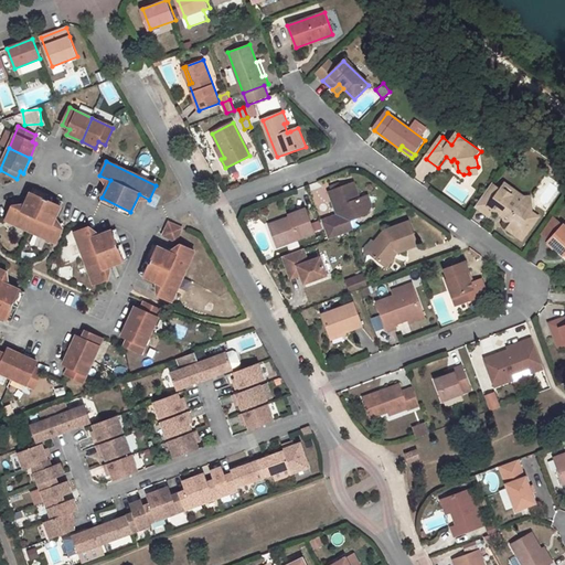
[(469,173),(469,176),(479,174),(478,167),(468,168),(469,173)]
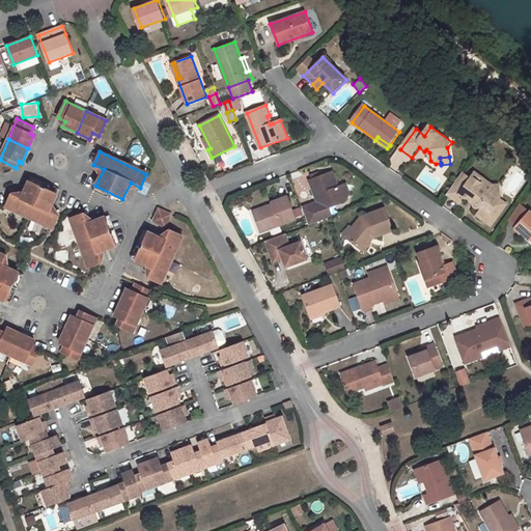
[(309,180),(318,205),(303,212),(308,225),(324,219),(320,208),(326,206),(330,204),(331,206),(344,201),(348,194),(345,185),(338,188),(332,172),(309,180)]
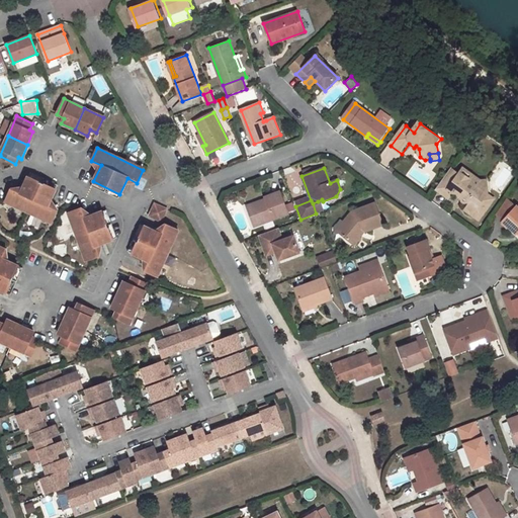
[(449,171),(437,189),(450,198),(454,192),(459,196),(460,195),(463,197),(463,199),(463,200),(465,202),(466,203),(468,202),(468,203),(469,202),(471,203),(466,210),(476,218),(479,213),(483,216),(495,199),(488,194),(477,187),(479,185),(470,180),(473,176),(463,169),(455,181),(451,179),(454,174),(449,171)]
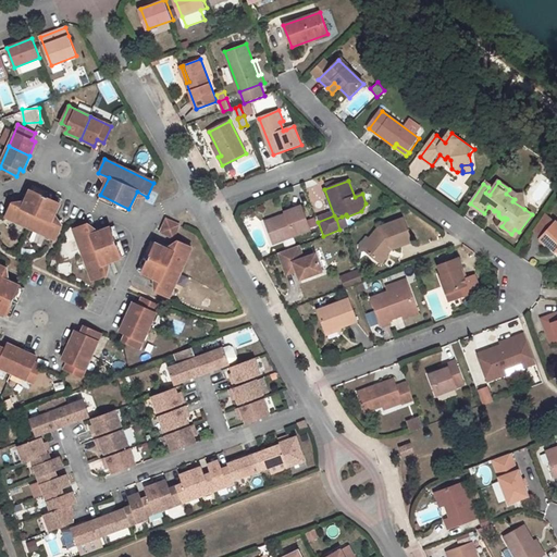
[(61,203),(63,199),(34,185),(32,190),(61,203)]
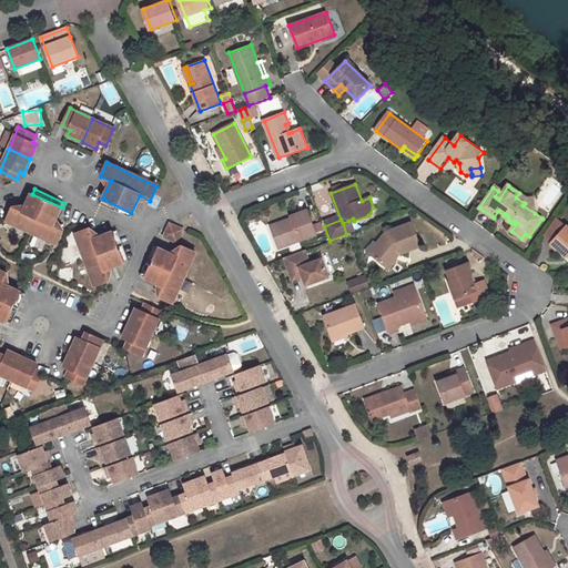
[(527,199),(519,193),(516,198),(525,203),(523,205),(535,213),(534,199),(527,199)]
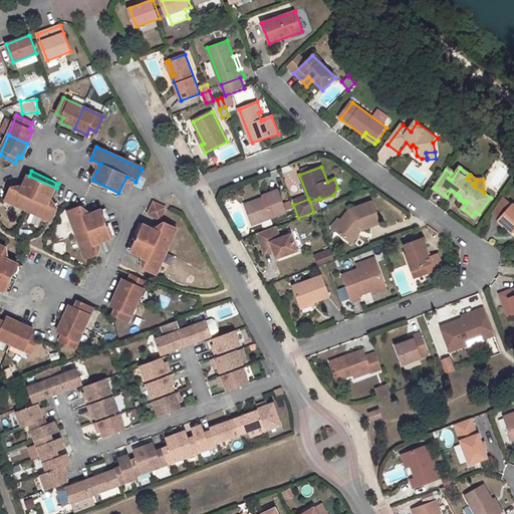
[(22,192),(12,188),(7,200),(52,221),(58,208),(49,204),(56,188),(29,176),(22,192)]
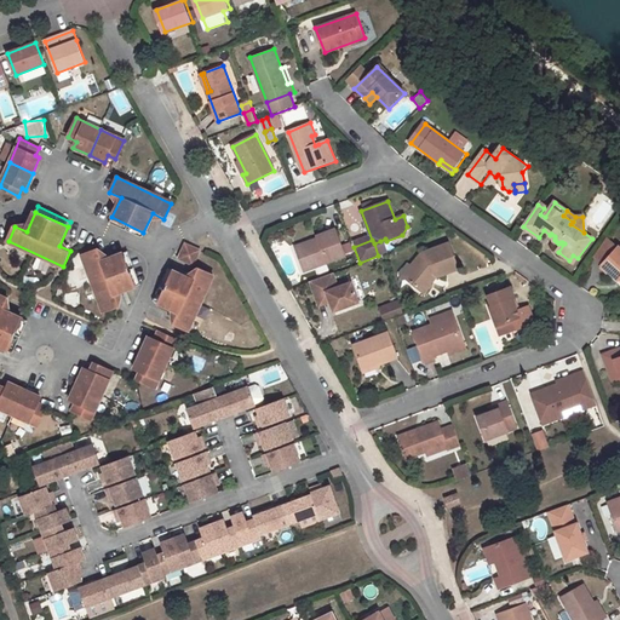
[(112,217),(109,222),(141,237),(143,233),(112,217)]
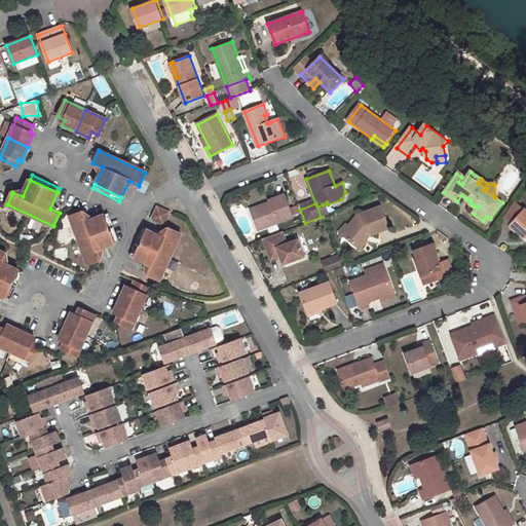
[(258,230),(292,217),(284,194),(268,200),(269,202),(270,205),(251,213),(258,230)]
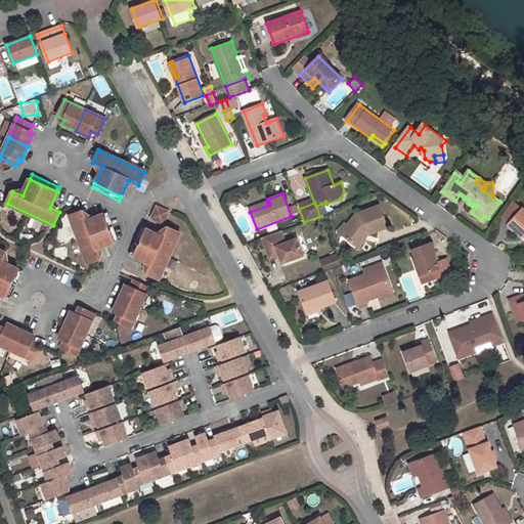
[(299,209),(314,203),(313,200),(298,206),(299,209)]
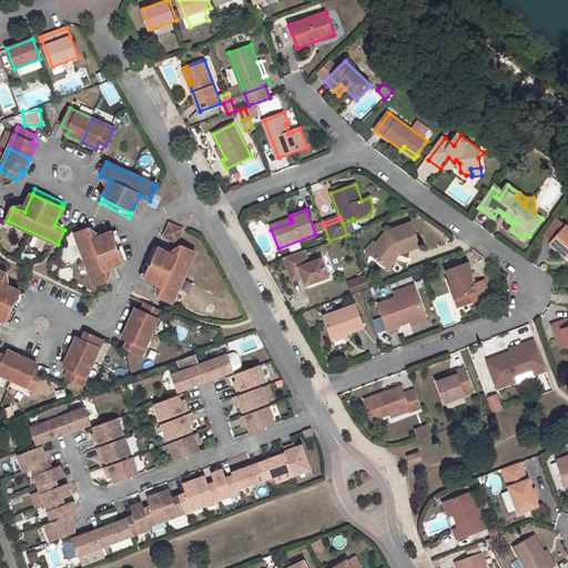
[(292,222),(291,219),(270,226),(271,230),(292,222)]
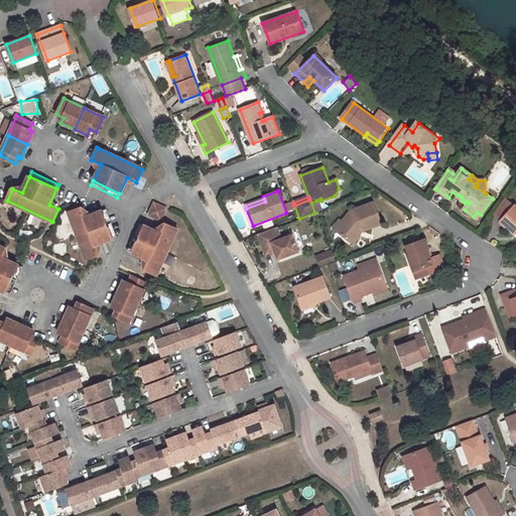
[(320,211),(316,201),(311,203),(314,213),(317,212),(320,211)]
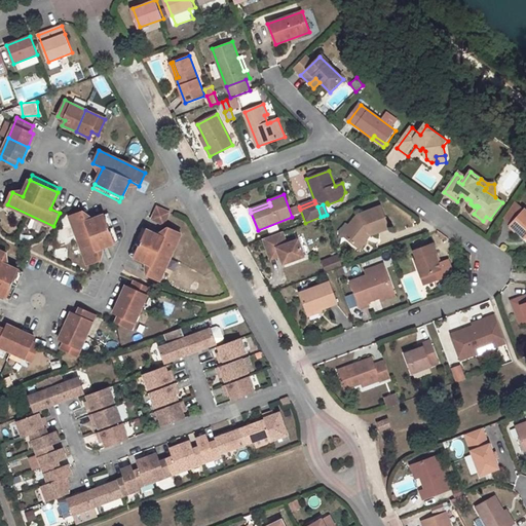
[(351,229),(345,237),(359,248),(366,238),(365,236),(369,232),(371,234),(389,227),(381,205),(358,215),(348,226),(351,229)]
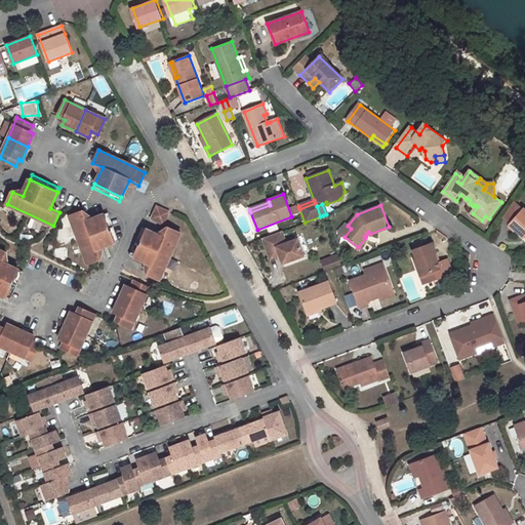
[(167,212),(156,207),(151,219),(162,225),(167,212)]
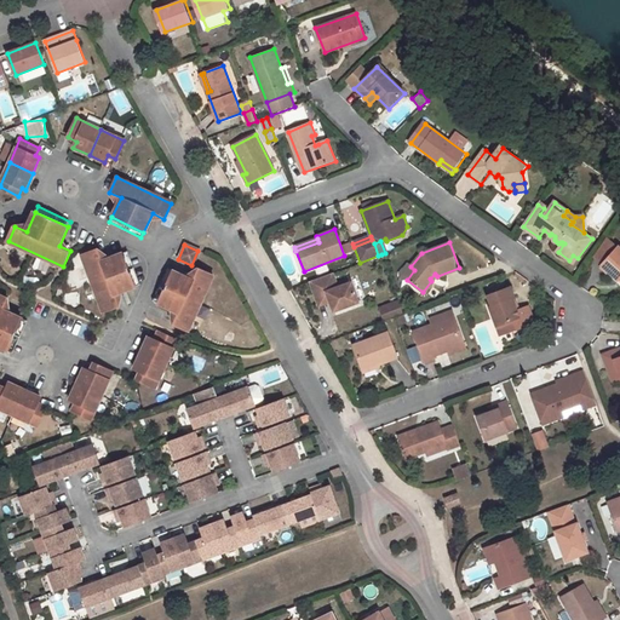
[(603,265),(619,280),(619,279),(619,247),(619,248),(603,265)]
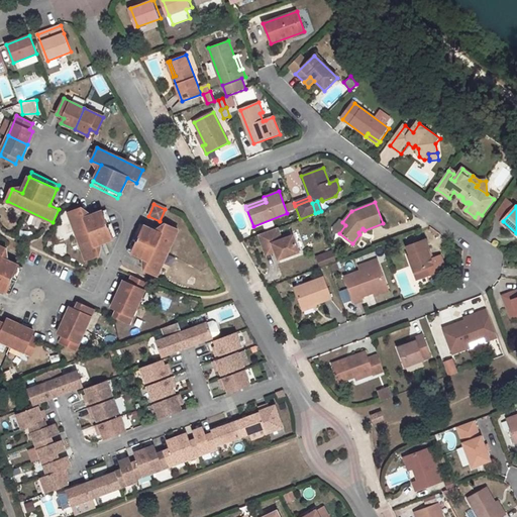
[(82,208),(69,213),(87,260),(100,255),(96,245),(113,239),(102,211),(85,218),(82,208)]
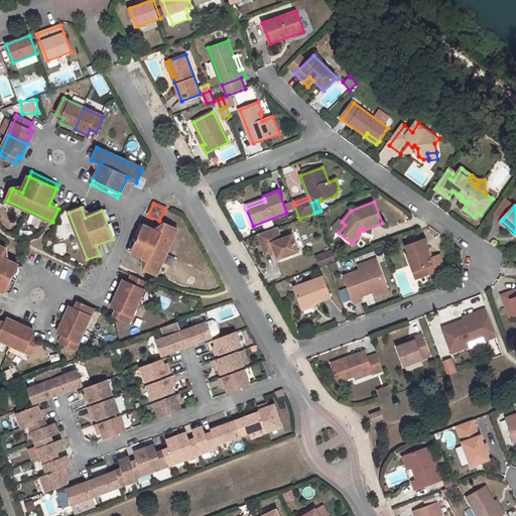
[(113,239),(117,237),(107,209),(102,211),(113,239)]
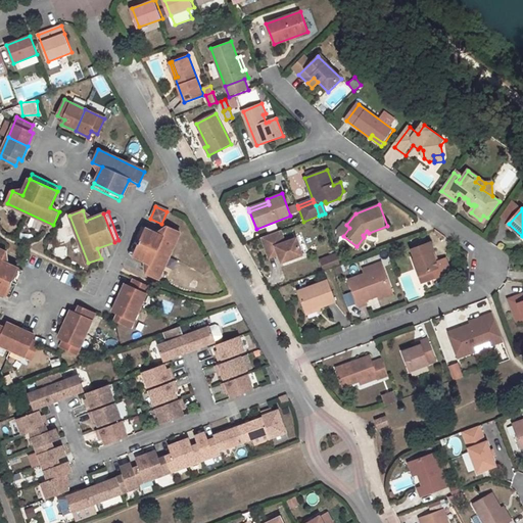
[(346,225),(339,232),(343,236),(349,228),(346,225)]
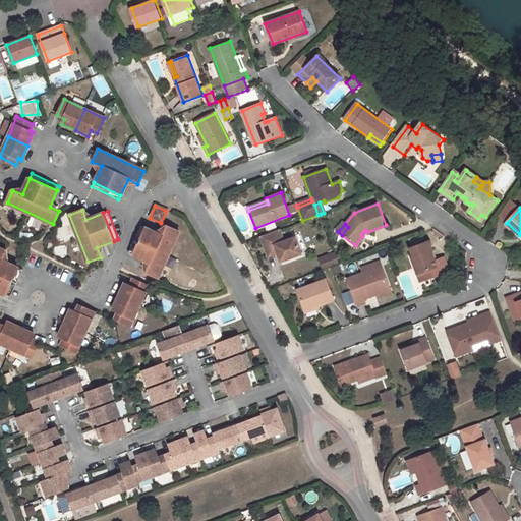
[(159,279),(179,232),(165,226),(162,236),(145,229),(133,256),(150,264),(146,273),(159,279)]
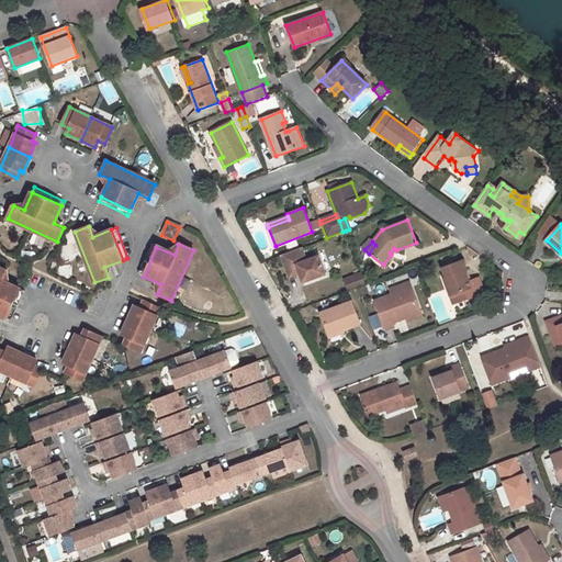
[(156,247),(152,245),(138,274),(144,277),(156,247)]
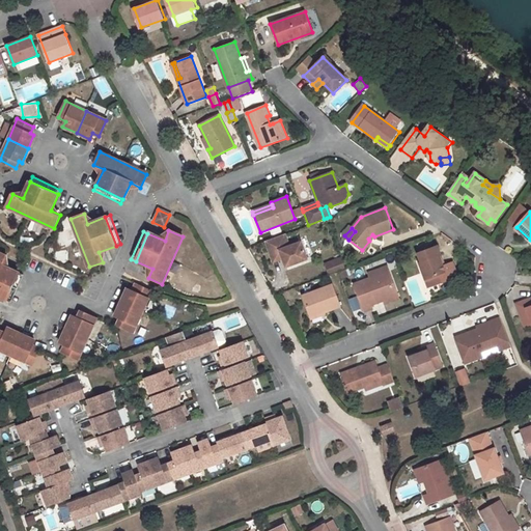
[(284,233),(266,241),(272,258),(281,255),(282,258),(285,267),(306,258),(300,242),(289,246),(284,233)]
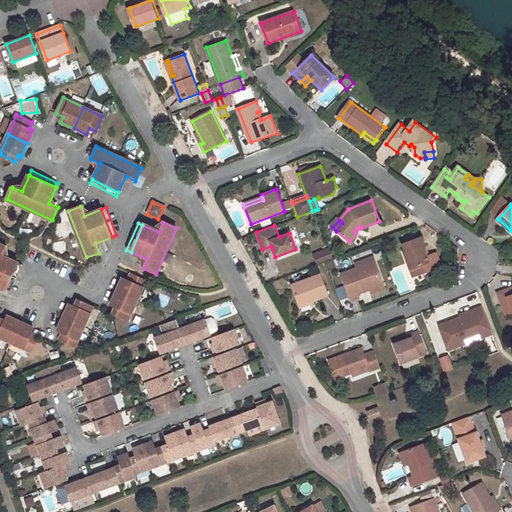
[(422,237),(403,244),(406,253),(405,253),(413,277),(432,270),(431,265),(441,261),(437,253),(429,256),(427,256),(424,247),(426,246),(422,237)]
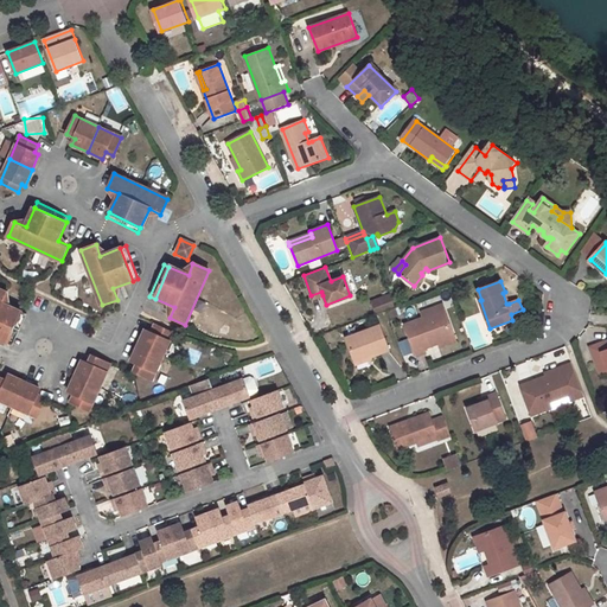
[(10,291),(0,286),(0,338),(8,343),(24,311),(5,302),(10,291)]
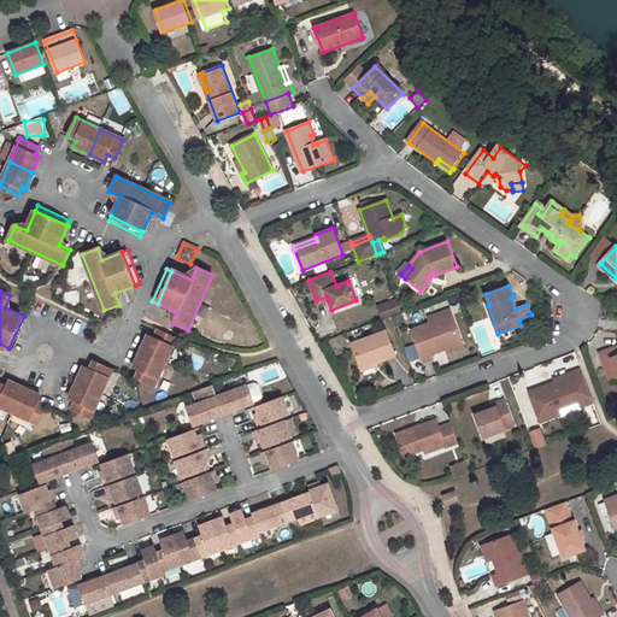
[(397,300),(381,306),(385,317),(400,311),(397,300)]
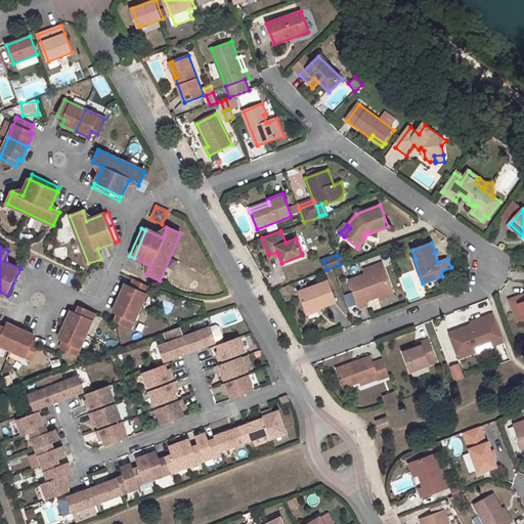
[(363,269),(365,274),(384,267),(382,263),(363,269)]
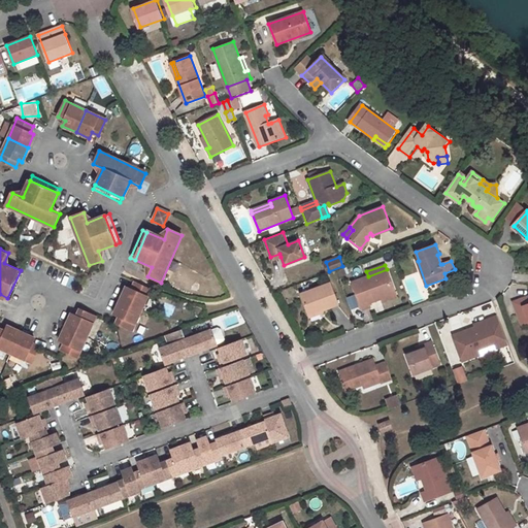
[(368,276),(352,282),(362,309),(370,306),(369,303),(382,298),(396,293),(387,269),(368,276)]
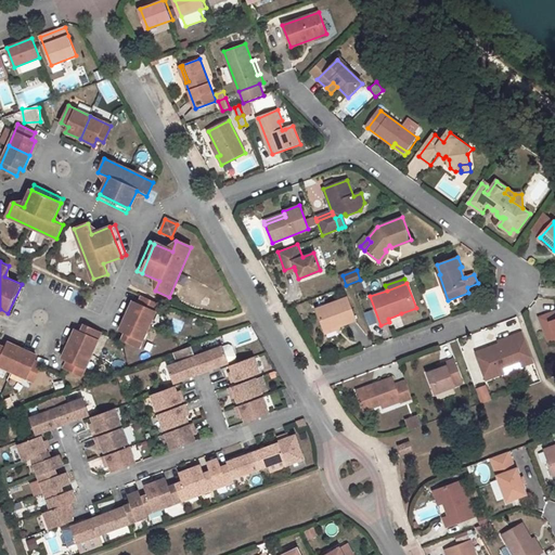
[(467,287),(468,293),(479,288),(478,283),(467,287)]
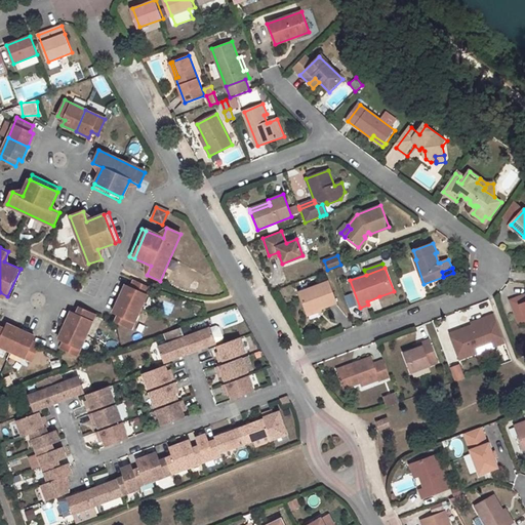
[(7,296),(12,298),(25,272),(21,269),(7,296)]
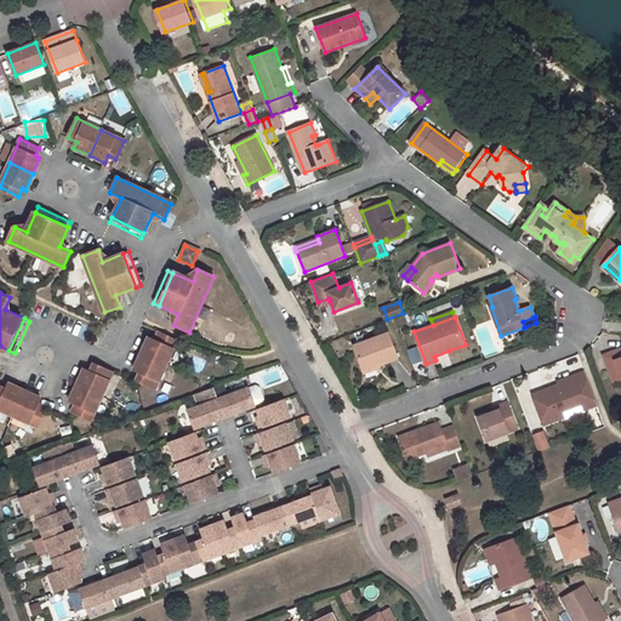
[(354,346),(363,370),(398,358),(388,332),(354,346)]
